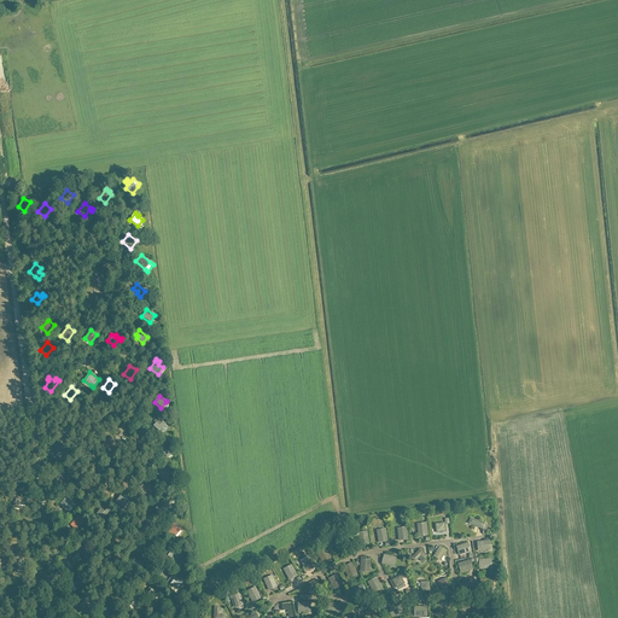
[(156,424),(153,426),(159,432),(165,426),(157,419),(153,423),(156,424)]
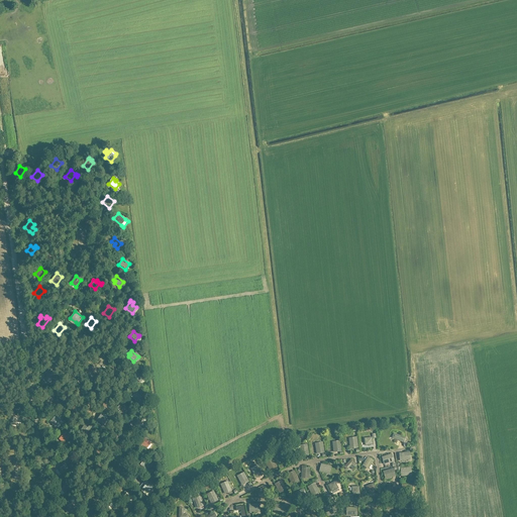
[(56,378),(52,373),(44,378),(49,383),(56,378)]
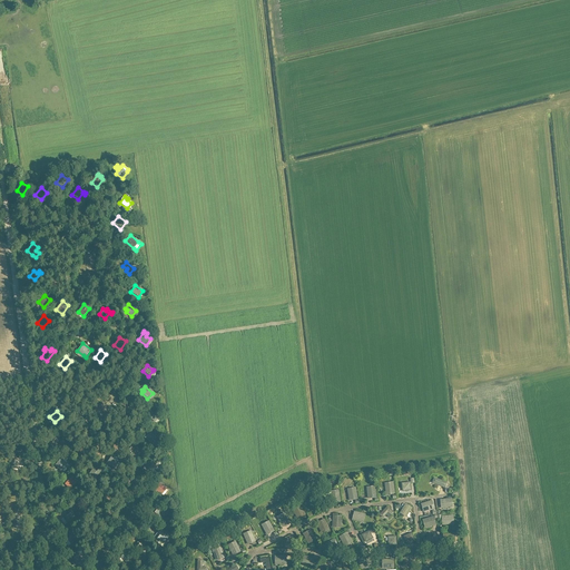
[(151,411),(149,413),(151,414),(149,418),(155,422),(159,416),(151,411)]
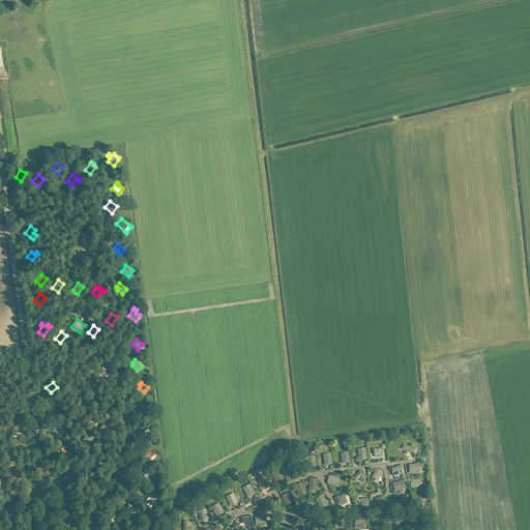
[(140,412),(145,407),(138,401),(131,409),(134,411),(136,409),(140,412)]
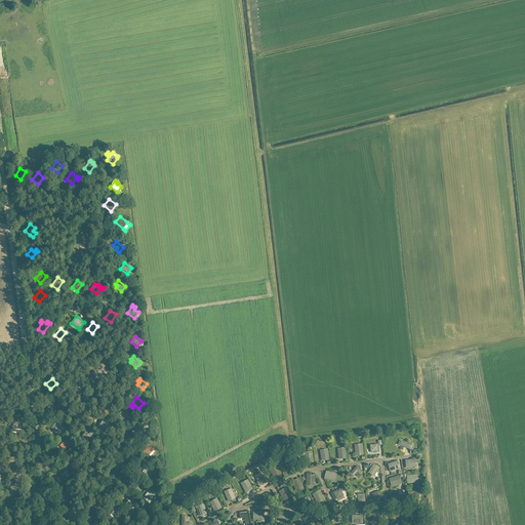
[(51,407),(50,409),(55,413),(59,408),(52,402),(49,406),(51,407)]
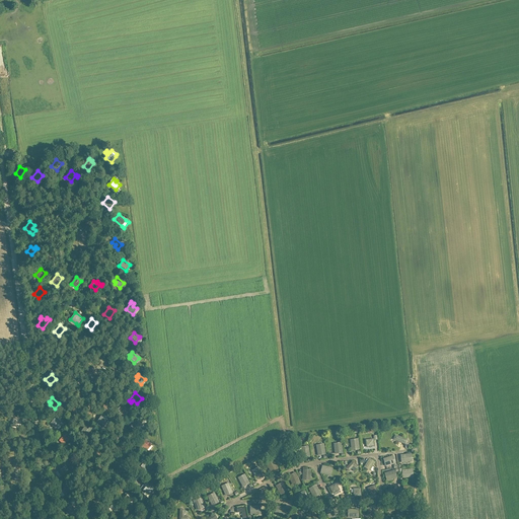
[(127,410),(128,408),(126,405),(124,408),(120,404),(116,410),(123,415),(127,410)]
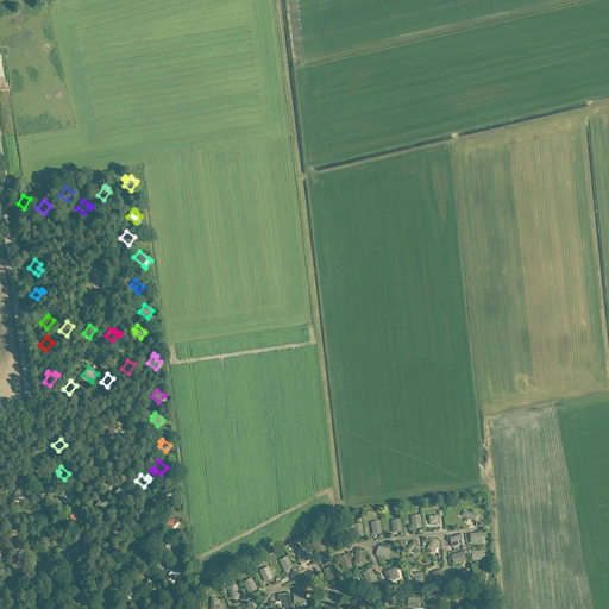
[(127,496),(130,494),(121,487),(114,495),(123,501),(127,495),(127,496)]
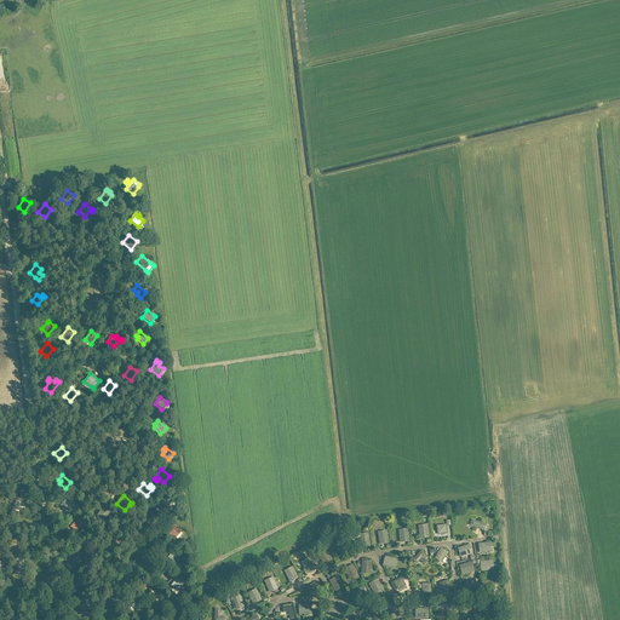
[(59,506),(67,512),(69,515),(75,507),(72,505),(73,504),(67,499),(59,506)]
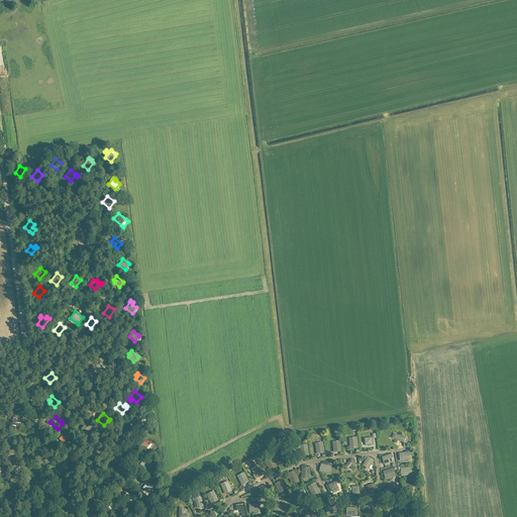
[(134,431),(138,425),(140,422),(140,421),(138,419),(135,423),(131,420),(127,425),(134,431)]
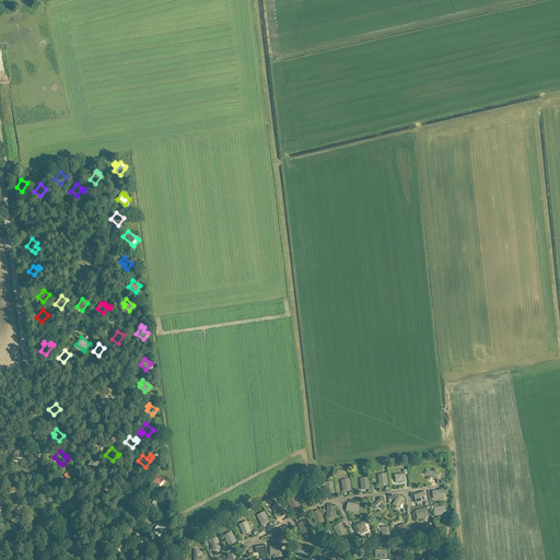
[(93,459),(86,467),(93,471),(98,464),(93,459)]
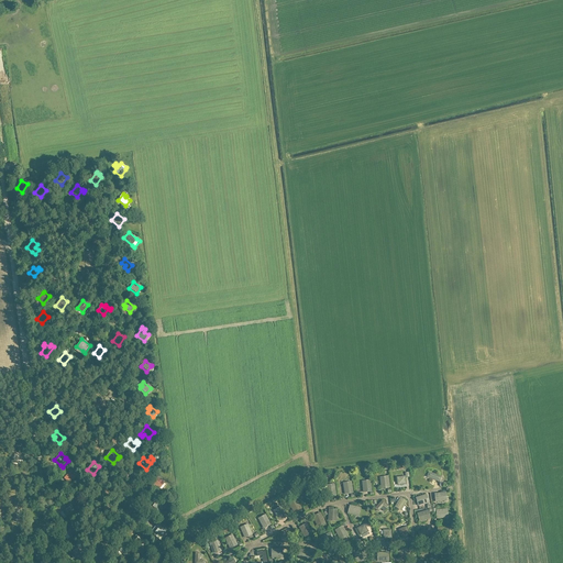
[(73,475),(69,472),(65,478),(70,483),(76,476),(74,474),(73,475)]
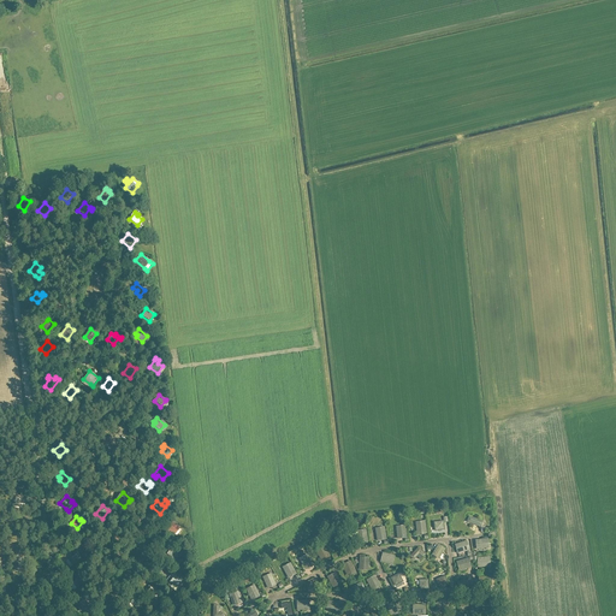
[(469,516),(467,522),(481,527),(484,522),(469,516)]
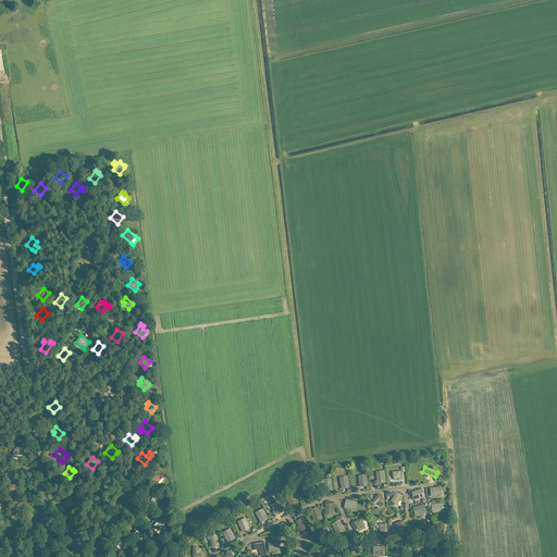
[(162,478),(155,472),(155,471),(153,472),(148,480),(151,483),(153,480),(158,483),(162,478)]
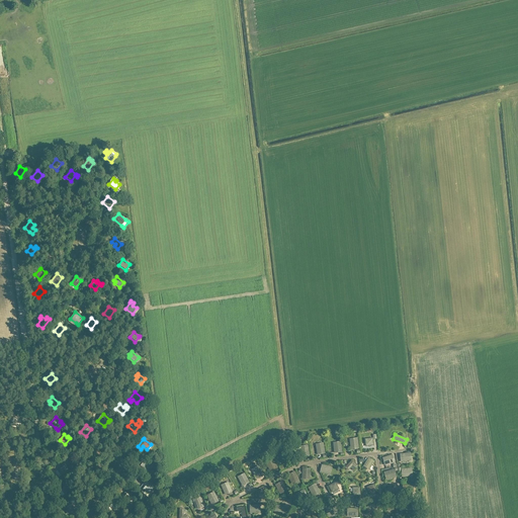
[(365,439),(366,446),(373,445),(372,438),(365,439)]
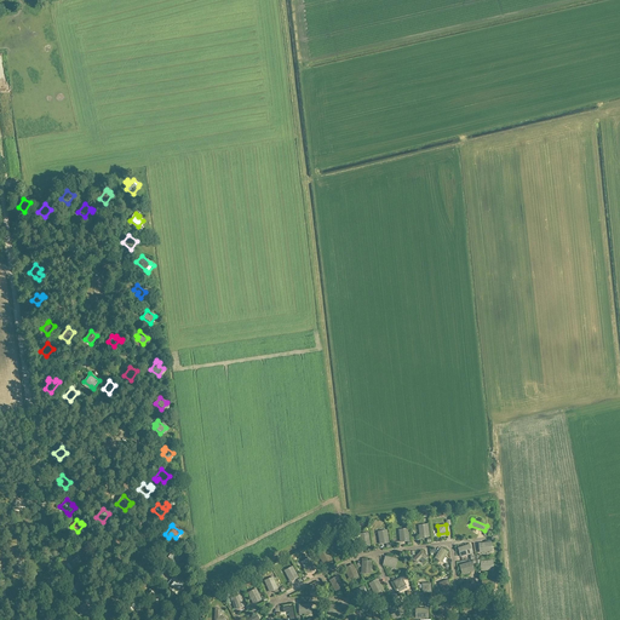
[(428,527),(419,528),(420,538),(429,537),(428,527)]
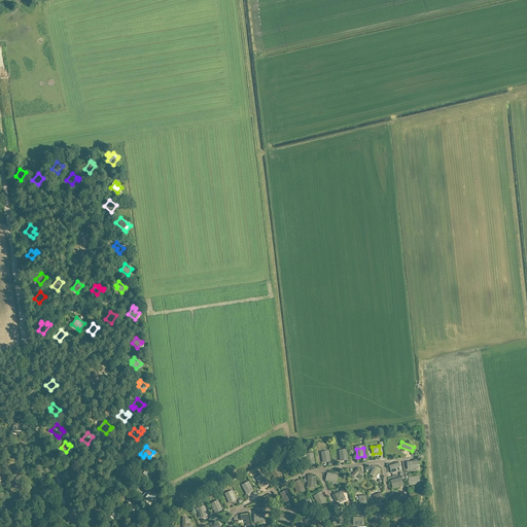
[(340,453),(341,461),(348,460),(347,452),(340,453)]
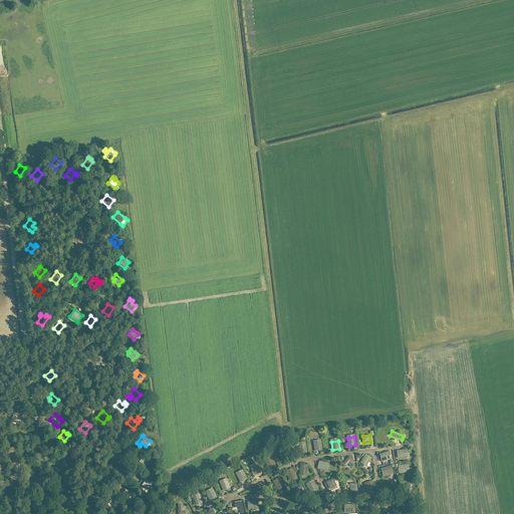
[(321,442),(314,444),(315,451),(322,450),(321,442)]
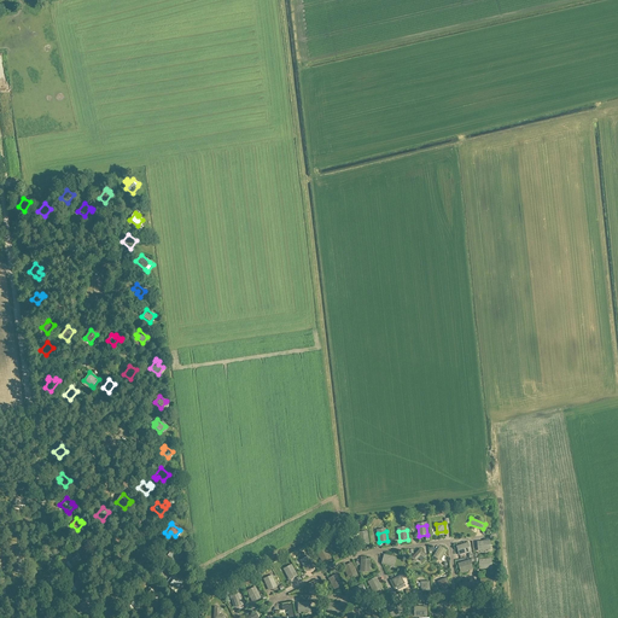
[(367,534),(359,536),(360,544),(369,543),(367,534)]
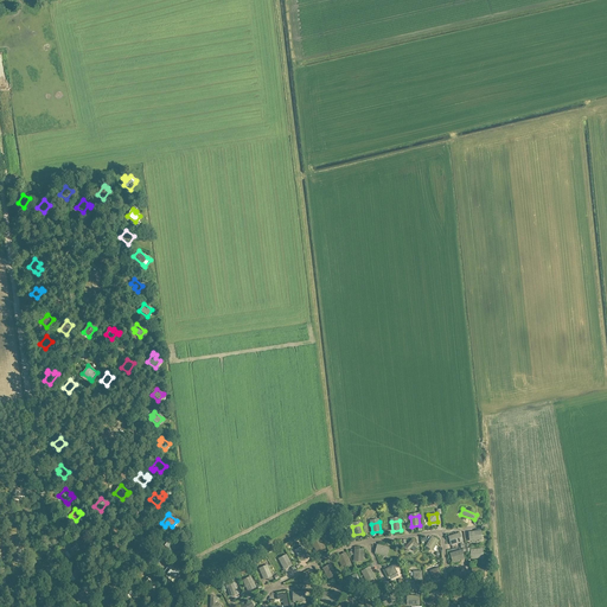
[(478,531),(470,532),(471,541),(479,541),(478,531)]
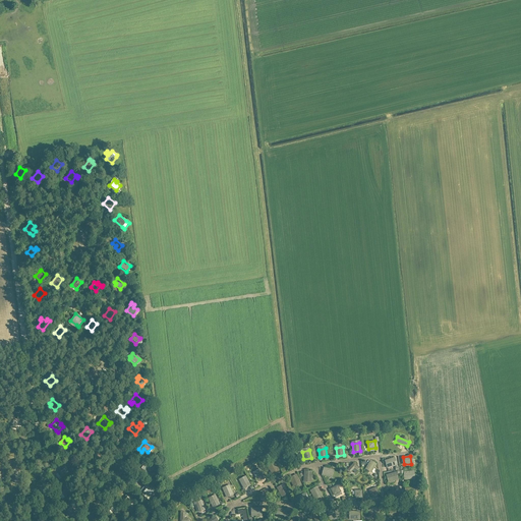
[(283,461),(287,467),(293,463),(289,457),(283,461)]
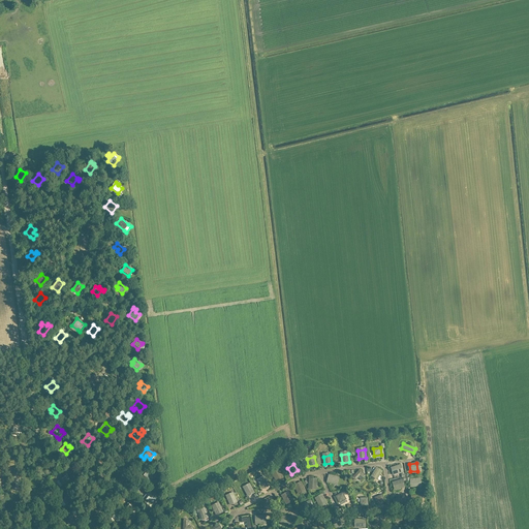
[(401,465),(393,467),(396,474),(403,472),(401,465)]
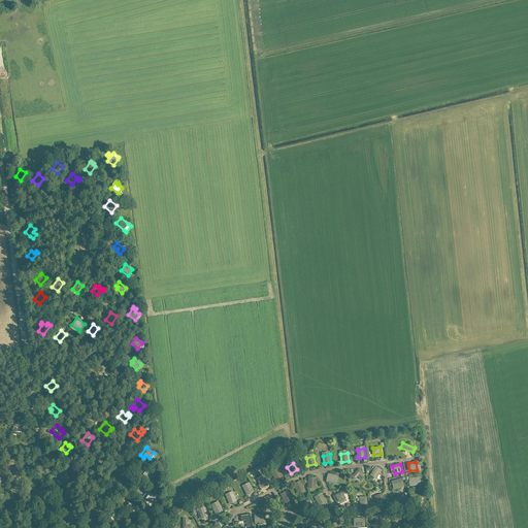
[(376,479),(382,470),(375,467),(371,475),(376,479)]
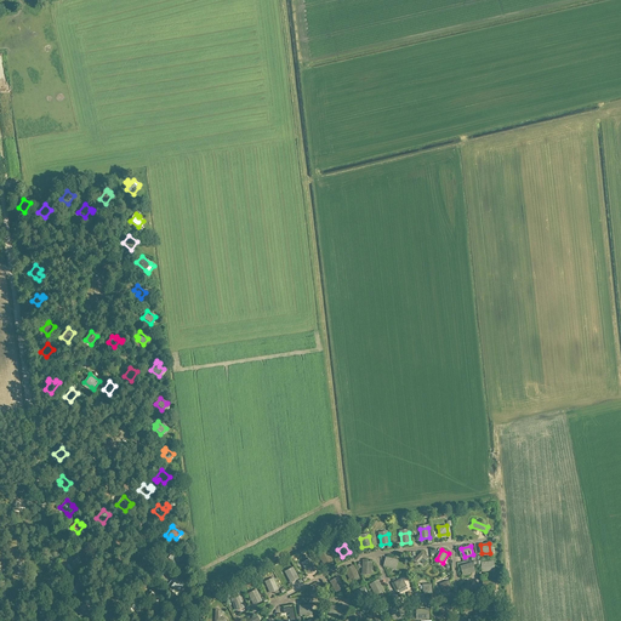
[(172,567),(175,564),(180,557),(171,551),(169,556),(170,557),(169,559),(167,559),(165,562),(172,567)]
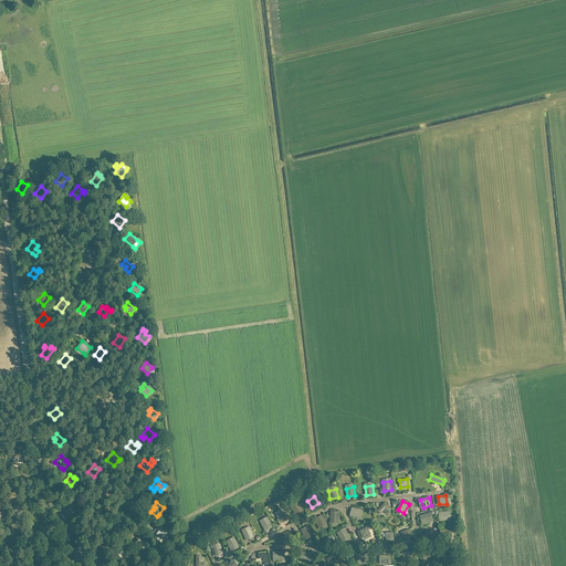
[(377,511),(380,514),(384,512),(386,514),(391,510),(385,503),(377,511)]
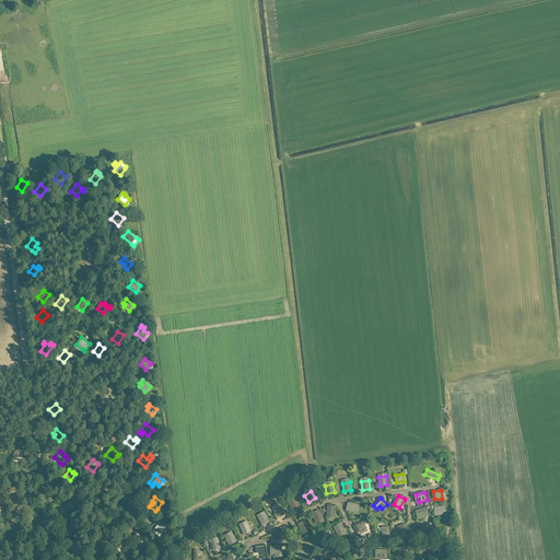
[(295,499),(289,502),(293,510),(300,505),(295,499)]
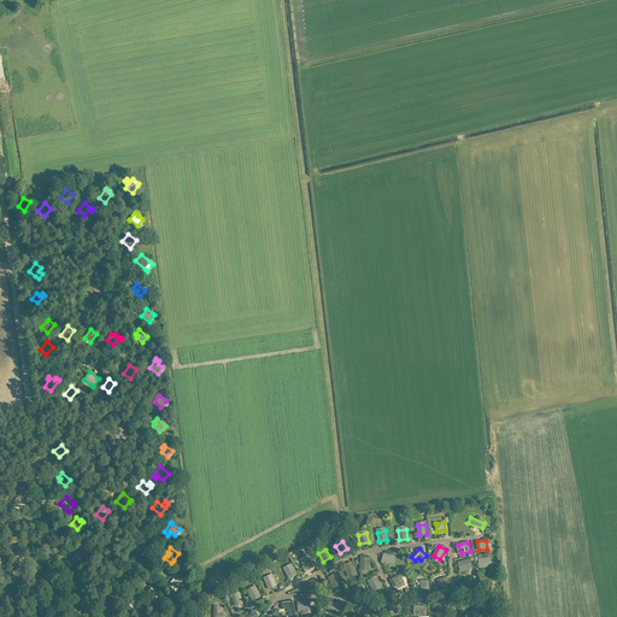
[(82,562),(80,558),(81,558),(78,554),(77,554),(76,553),(74,554),(75,556),(69,560),(74,568),(82,562)]
